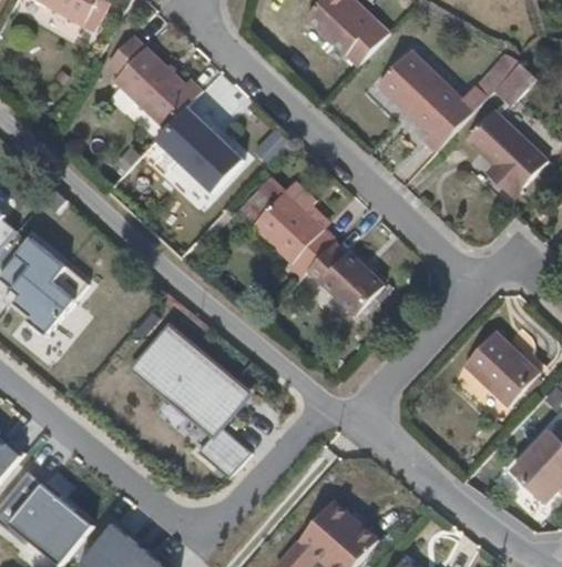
[(31,0),(81,29),(96,0),(31,0)]
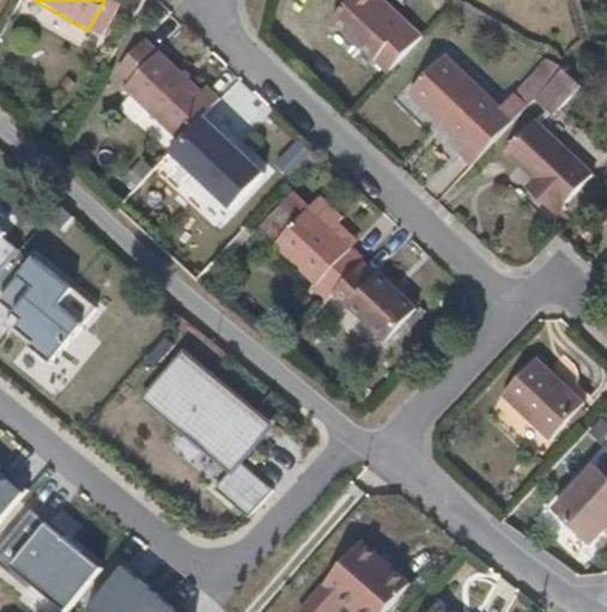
[(366,0),(341,26),(384,67),(417,31),(406,20),(400,28),(382,10),(372,0),(366,0)]
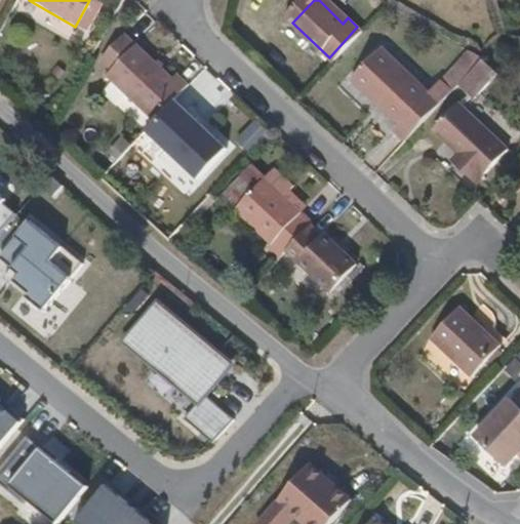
[(333,4),(327,8),(343,24),(348,17),(333,4)]
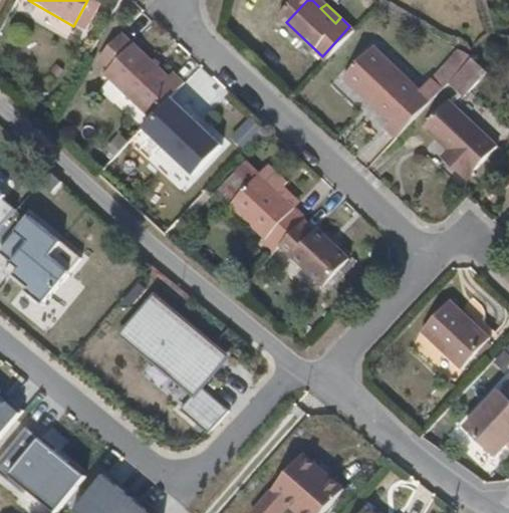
[(165,95),(180,79),(168,69),(163,75),(124,39),(96,71),(146,117),(165,95)]
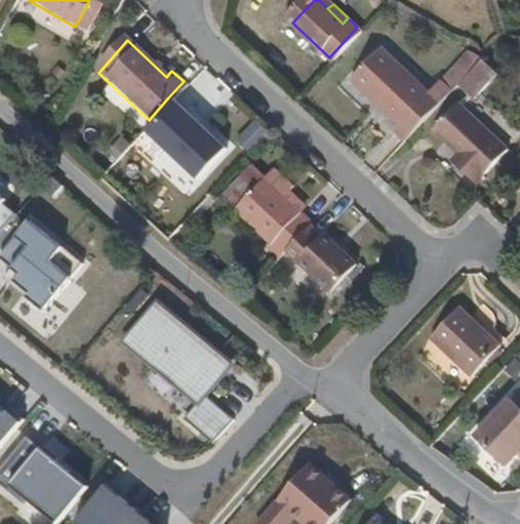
[(390,128),(401,138),(449,86),(437,75),(425,86),(380,43),(348,77),(396,120),(390,128)]
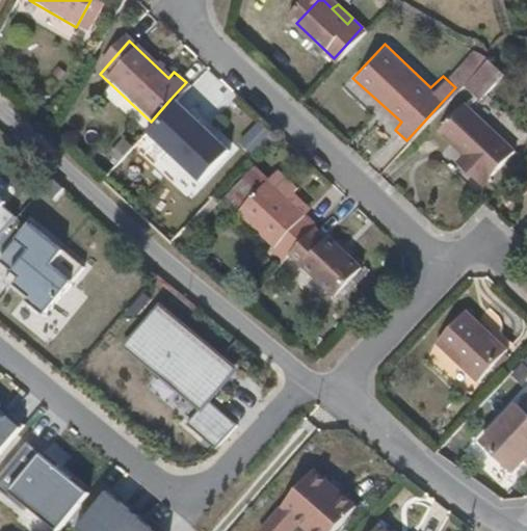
[(151,122),(142,129),(195,179),(225,149),(170,99),(151,122)]
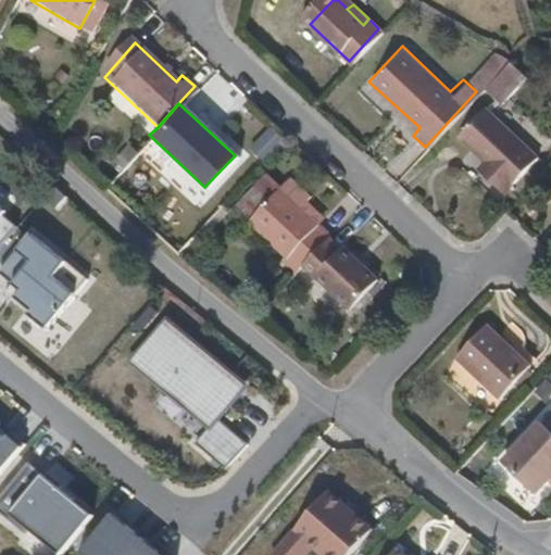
[(492,163),(483,173),(500,189),(536,153),(486,105),(459,133),(481,154),(492,163)]
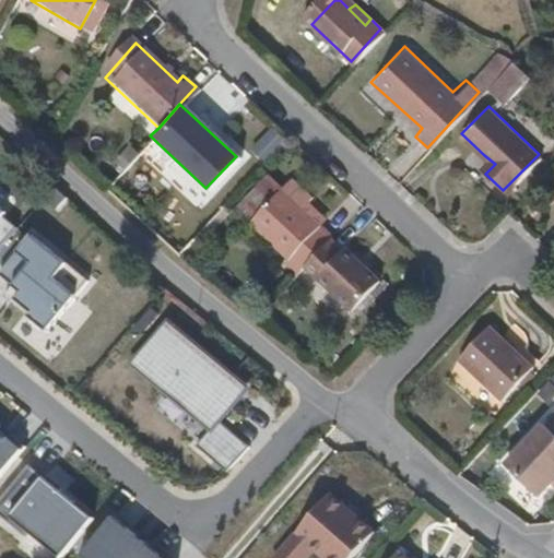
[(250,147),(264,159),(282,139),(268,127),(250,147)]
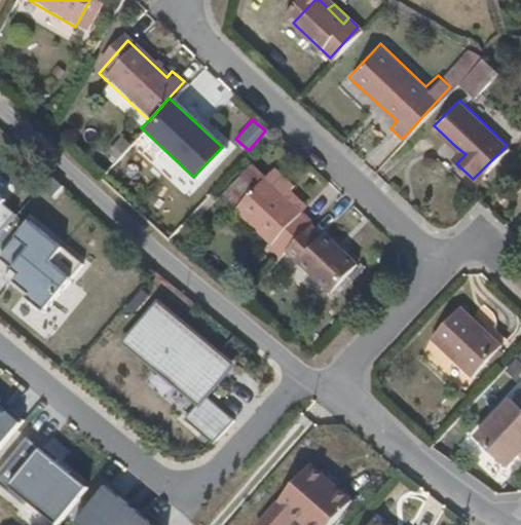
[(119,136),(106,150),(115,159),(128,144),(119,136)]
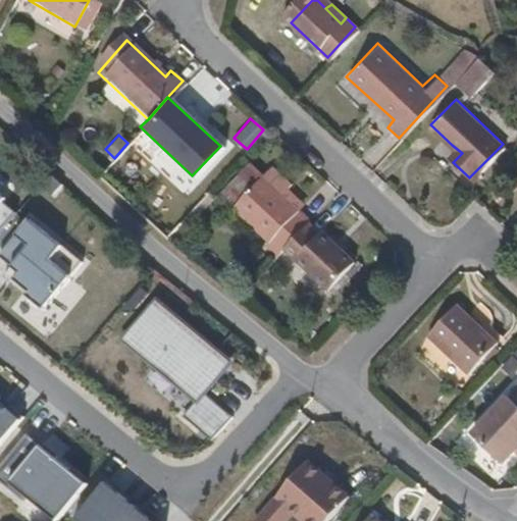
[(444,153),(453,162),(462,153),(452,145),(444,153)]
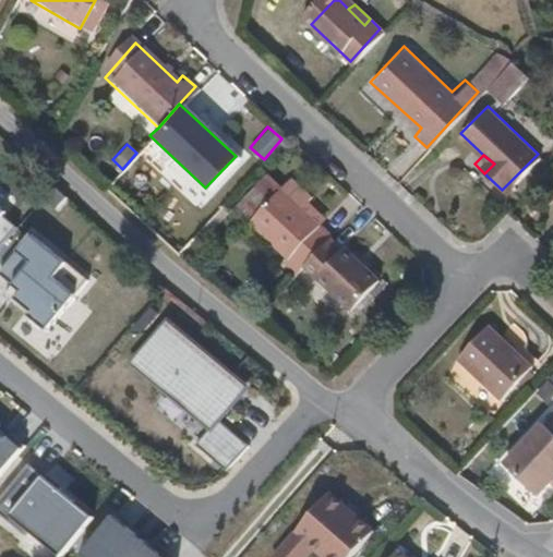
[(323,241),(326,238),(296,208),(304,200),(285,181),(243,223),(295,271),(299,267),(319,245),(323,241)]
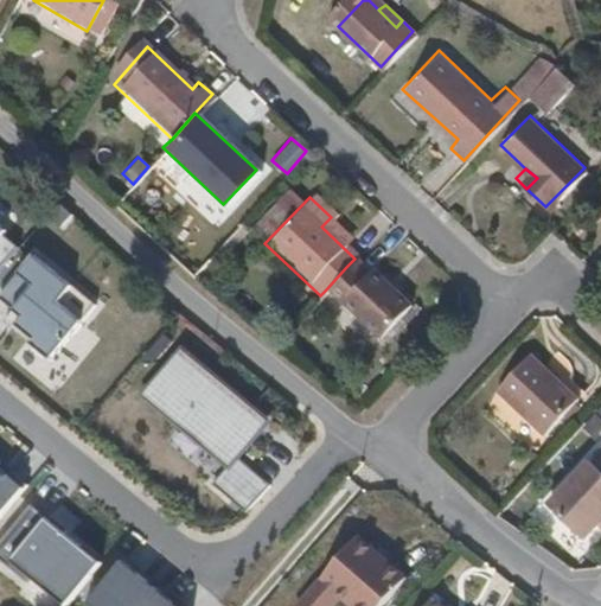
[(72,284),(32,252),(16,272),(30,284),(10,308),(21,318),(18,323),(36,337),(32,342),(50,356),(80,319),(57,301),(72,284)]
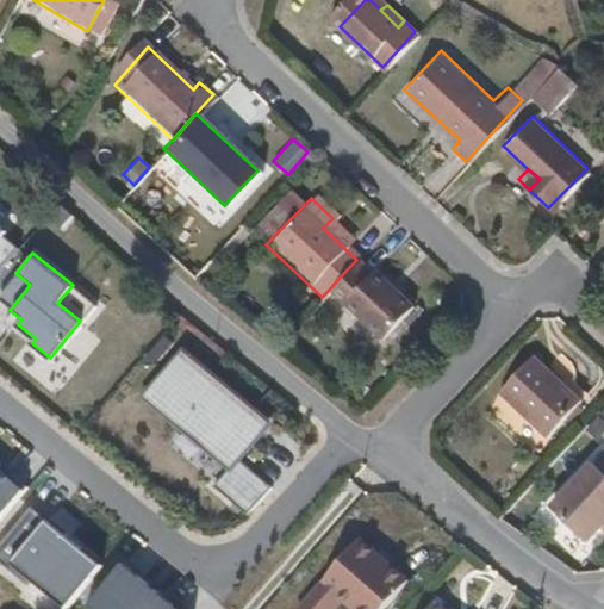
[(368,277),(353,263),(348,268),(362,283),(368,277)]
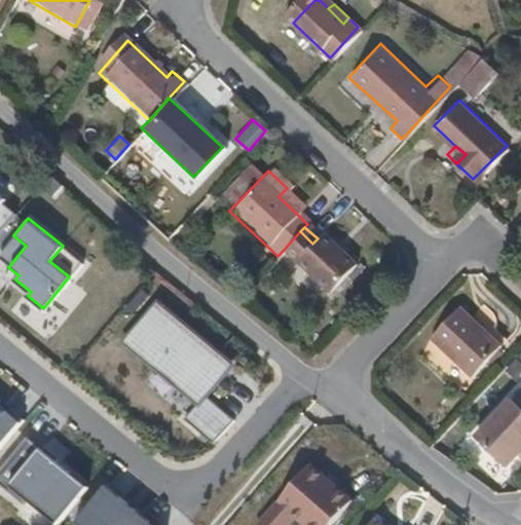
[(300,231),(282,252),(325,291),(348,268),(318,238),(312,244),(300,231)]
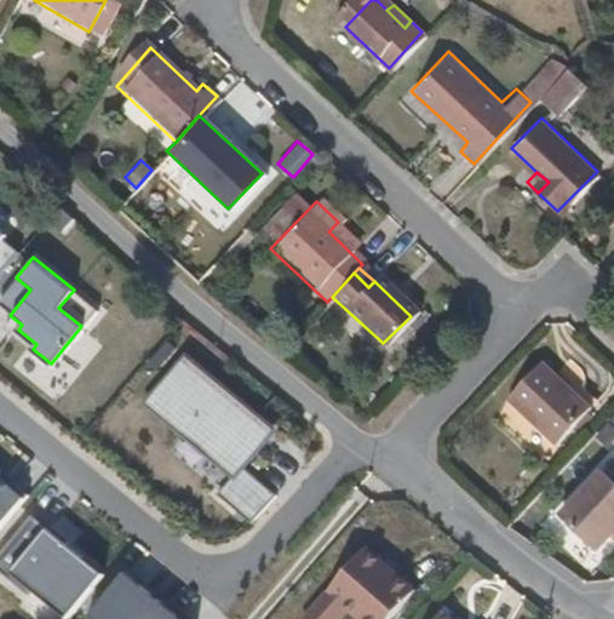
[(274,433),(184,357),(144,406),(234,480),(274,433)]
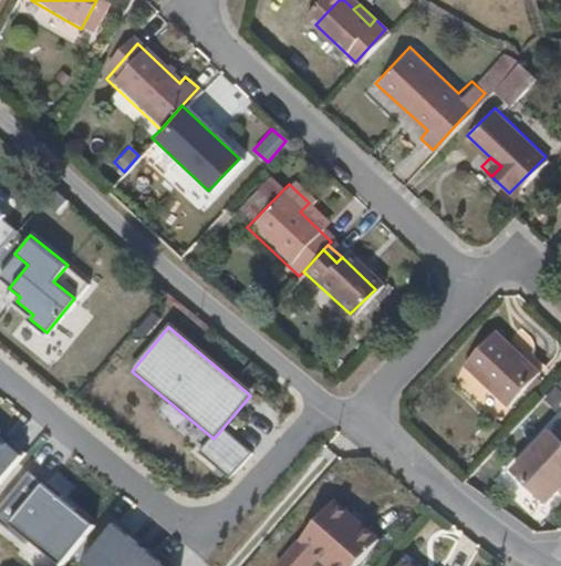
[(476,459),(522,410),(489,378),(475,393),(497,413),(464,448),(476,459)]
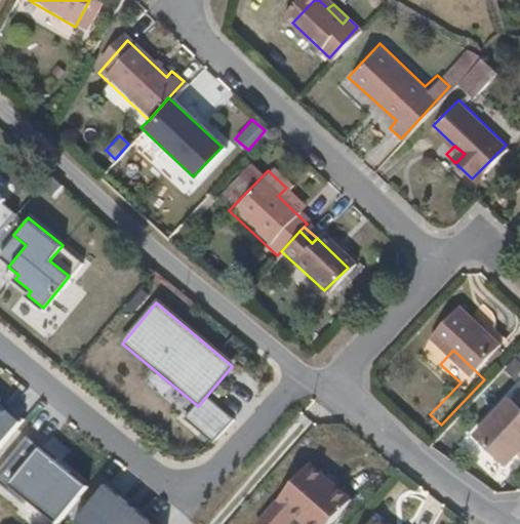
[(505,396),(469,434),(503,465),(519,446),(519,385),(507,398),(505,396)]
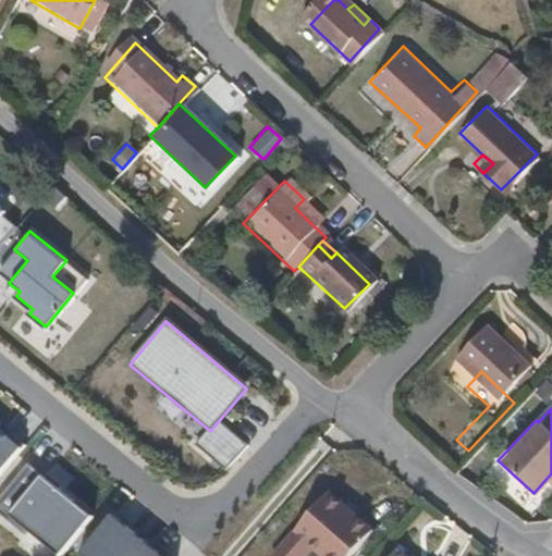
[(90,516),(41,477),(9,516),(59,555),(90,516)]
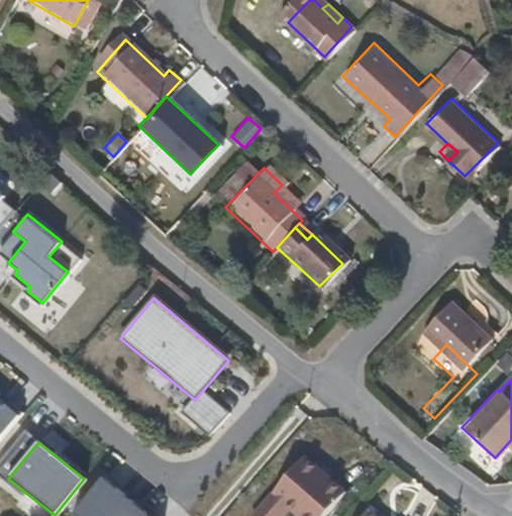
[(0,473),(6,477),(21,455),(8,446),(0,457),(0,473)]
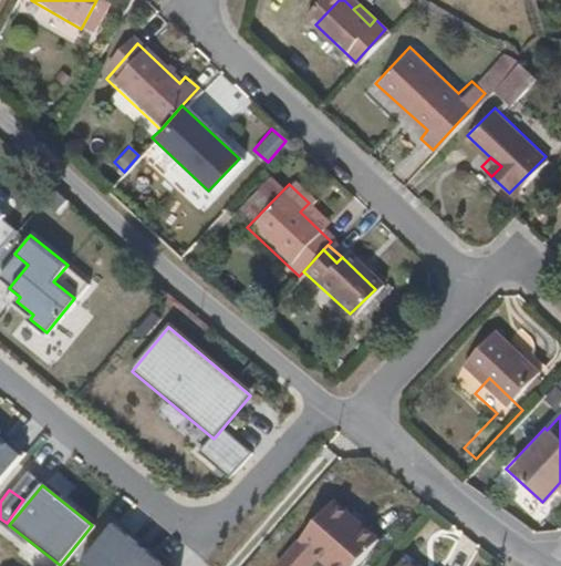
[(331,502),(269,565),(303,565),(313,556),(322,565),(350,565),(373,542),(331,502)]
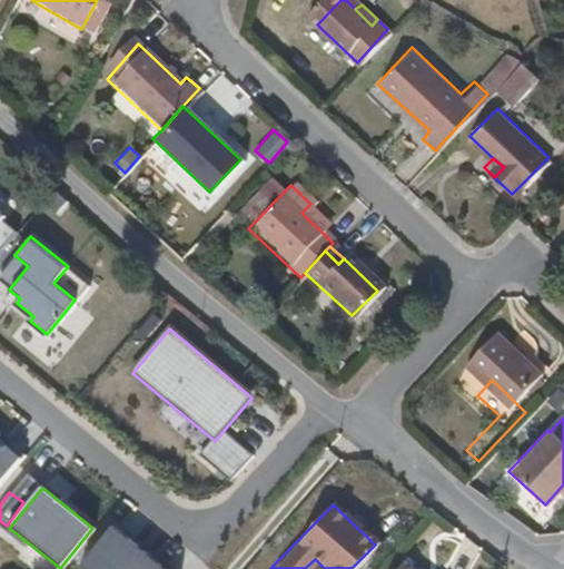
[(158,568),(162,565),(114,525),(79,566),(82,568),(158,568)]
